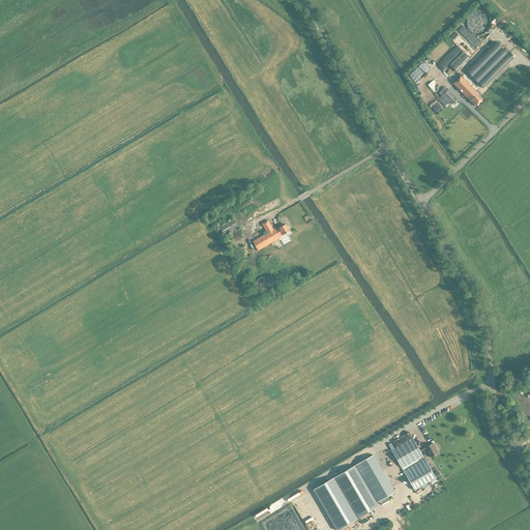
[(474,34),(478,34),(482,34),(487,32),(489,29),(491,25),(491,21),(490,17),(487,13),(483,11),(479,10),(475,11),(472,12),(469,16),(467,19),(467,22),(467,26),(469,29),(471,32),(474,34)]
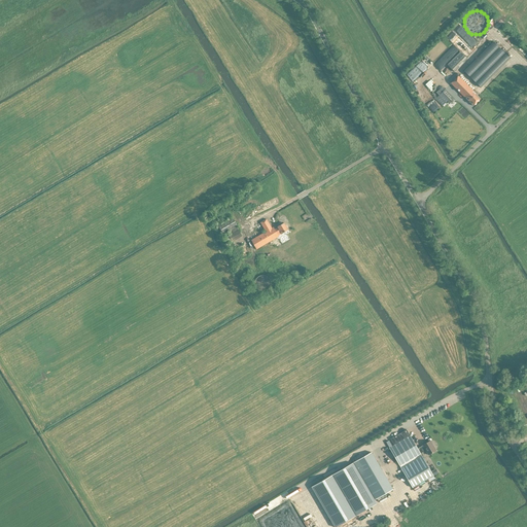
[(494,41),(464,71),(481,88),(510,58),(494,41)]
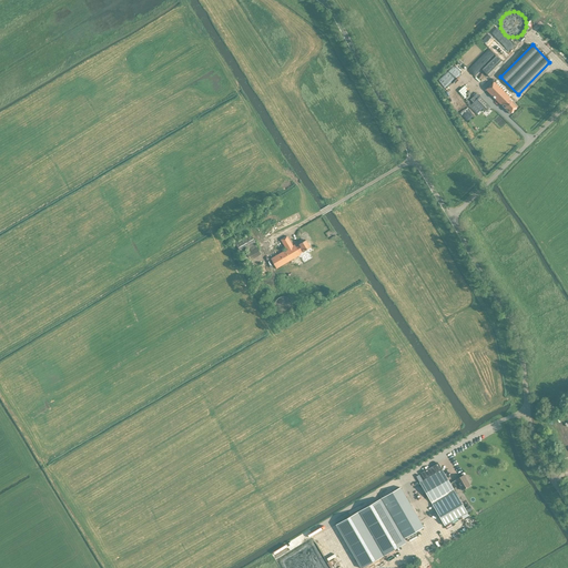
[(496,56),(483,70),(489,78),(504,63),(496,56)]
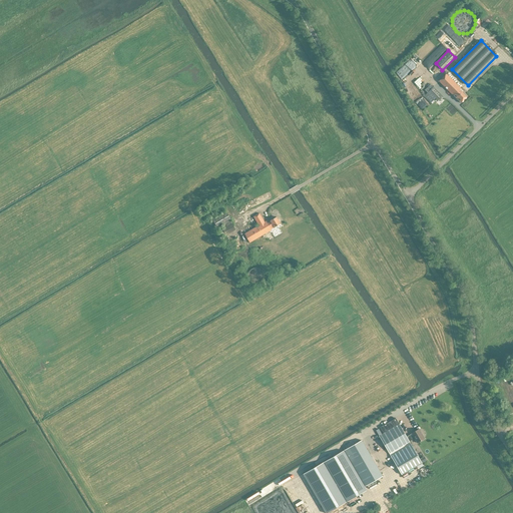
[(407,65),(396,73),(405,87),(420,77),(414,69),(411,71),(407,65)]
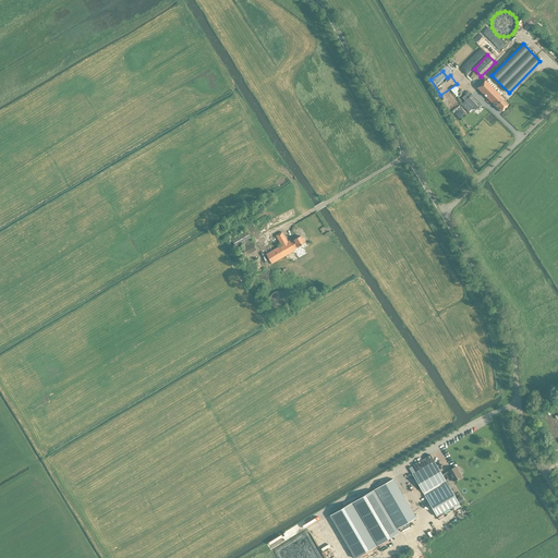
[(505,99),(485,81),(477,88),(501,112),(508,105),(502,100),(505,99)]
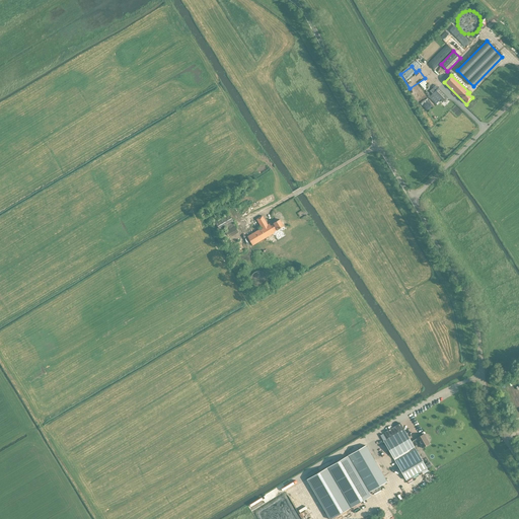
[(424,92),(428,88),(422,81),(418,84),(424,92)]
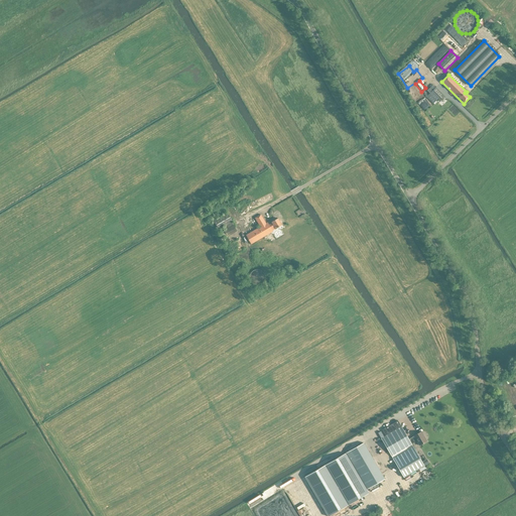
[(444,97),(435,88),(431,84),(429,87),(430,87),(427,91),(429,94),(426,97),(433,104),(433,103),(434,104),(437,102),(435,101),(437,99),(440,101),(444,97)]
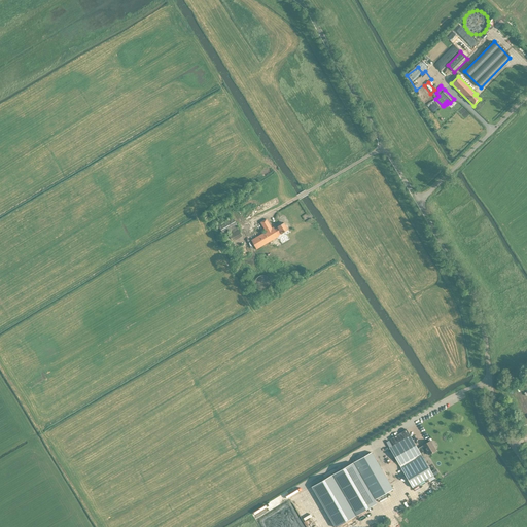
[(417,92),(433,112),(438,108),(422,88),(417,92)]
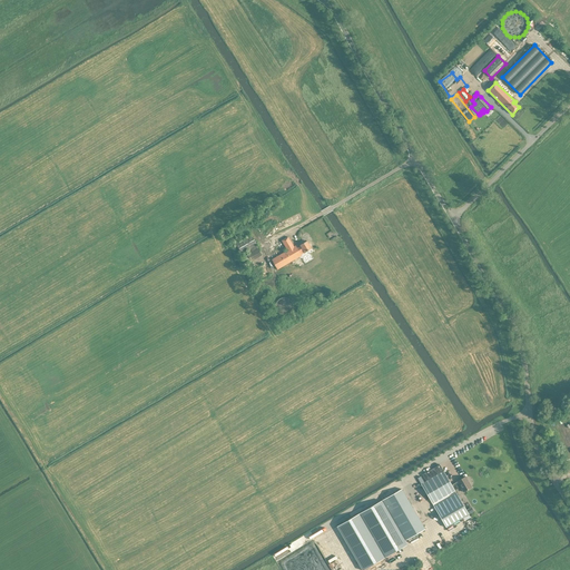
[(279,220),(272,225),(276,232),(284,226),(279,220)]
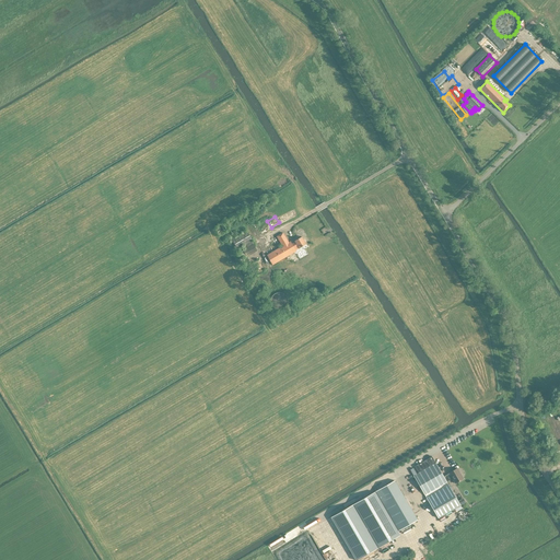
[(257,251),(252,241),(253,241),(247,231),(232,240),(237,249),(242,247),(243,251),(240,252),(243,257),(246,255),(247,257),(257,251)]
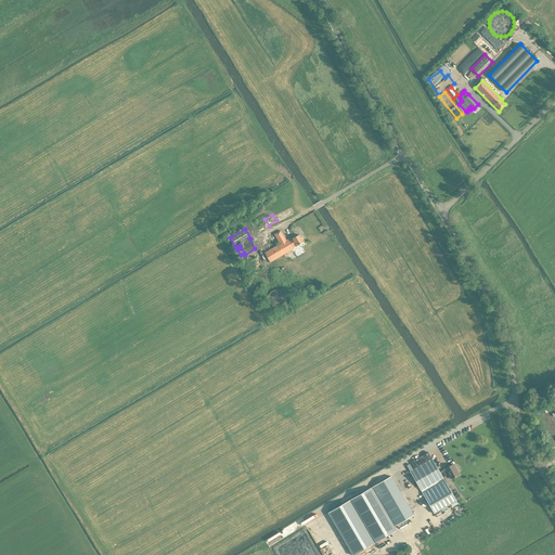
[(304,242),(299,234),(292,239),(293,240),(289,242),(288,239),(286,240),(281,231),(274,234),(280,244),(265,253),(270,262),(294,248),(293,246),(296,244),(296,246),(304,242)]
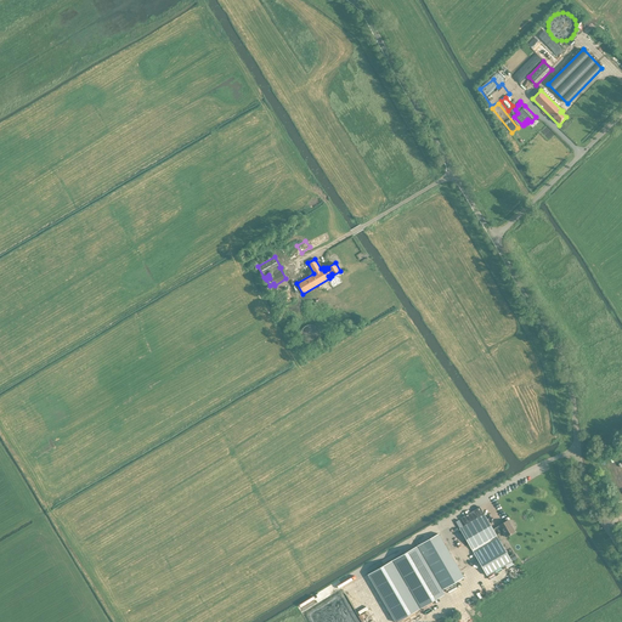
[(316,326),(314,324),(312,324),(310,324),(306,324),(304,327),(303,328),(301,332),(300,334),(301,338),(303,340),(305,341),(307,343),(310,344),(314,343),(316,341),(318,339),(320,337),(320,334),(320,331),(317,328),(316,326)]
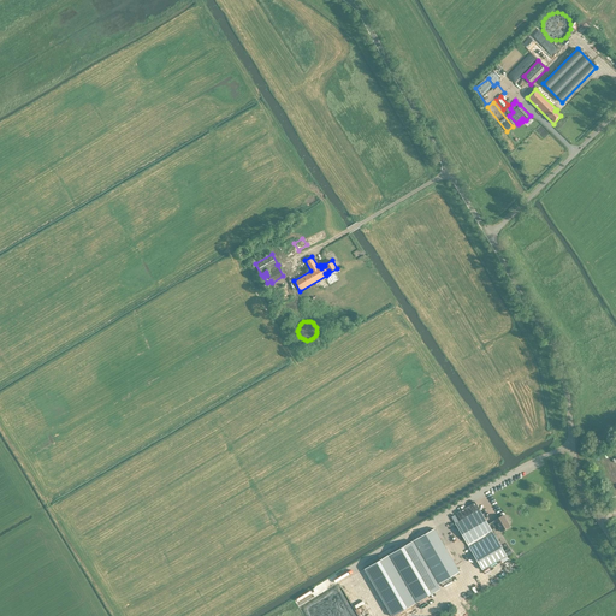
[(456,513),(460,520),(479,508),(475,502),(456,513)]
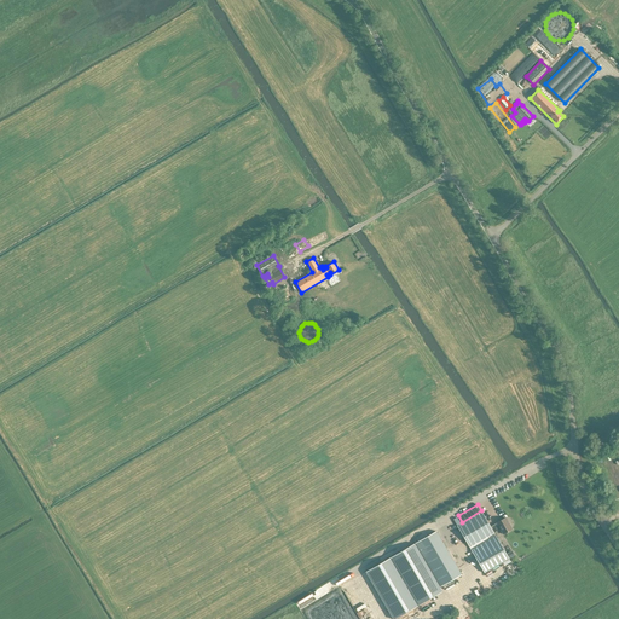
[(509,559),(493,532),(497,531),(496,528),(499,527),(503,534),(512,530),(505,518),(497,522),(490,526),(481,512),(457,526),(470,548),(485,573),(509,559)]
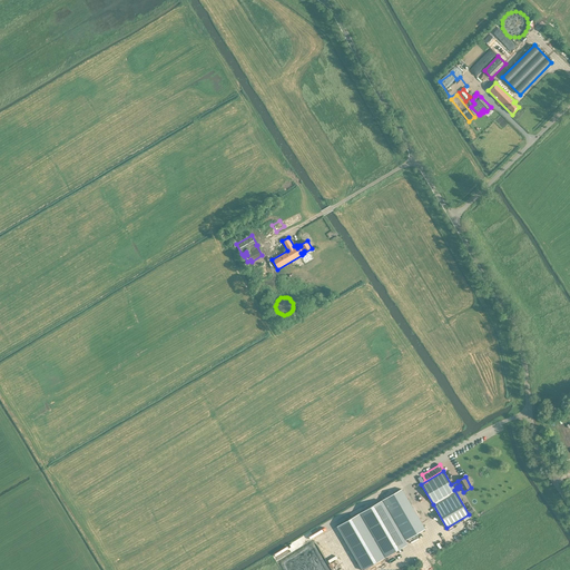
[(402,489),(337,526),(363,569),(408,543),(405,540),(425,529),(402,489)]
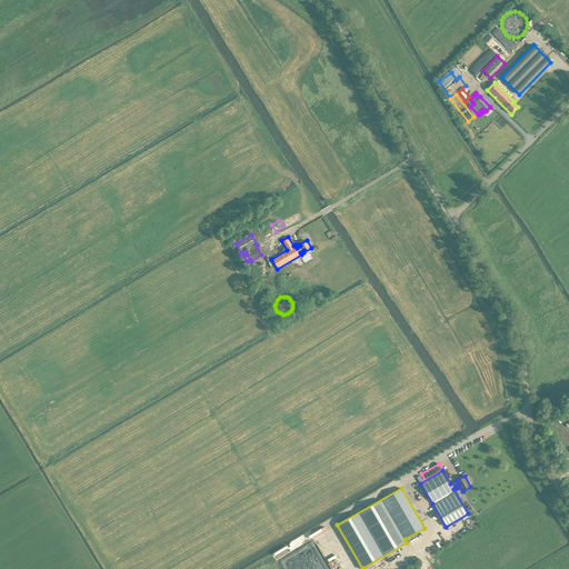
[(308,538),(321,530),(318,522),(305,530),(308,538)]
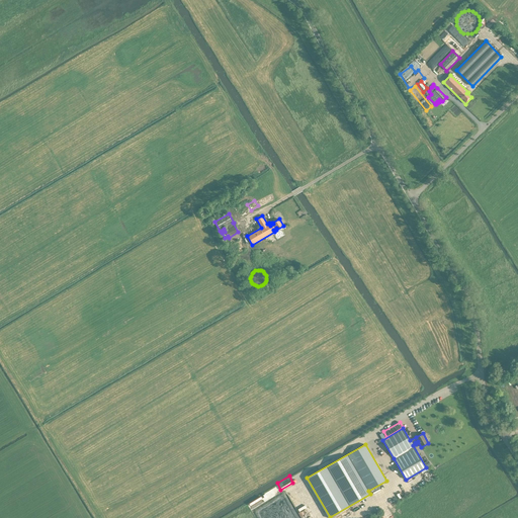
[(293,486),(286,490),(289,495),(296,491),(293,486)]
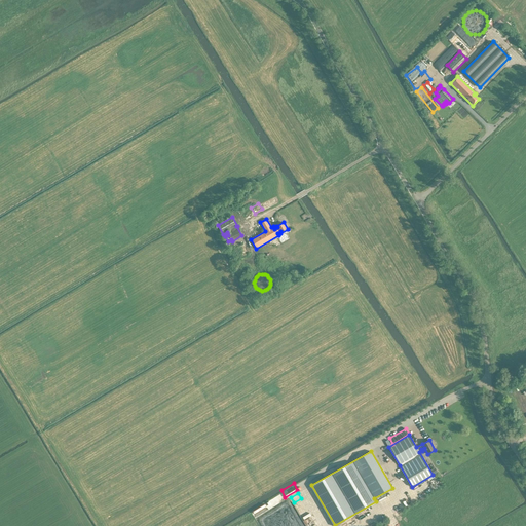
[(286,502),(262,516),(264,519),(288,505),(286,502)]
